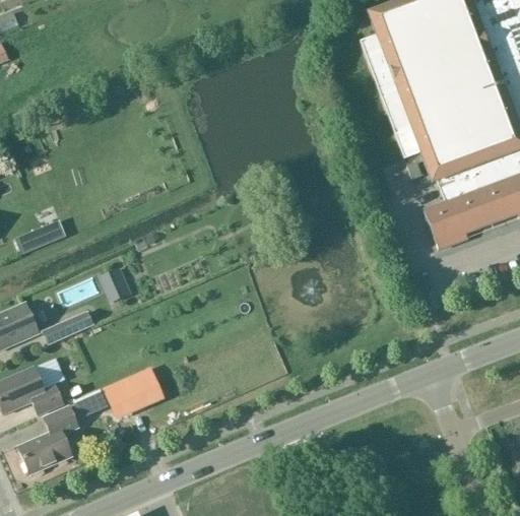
[(400,0),(368,12),(376,34),(360,40),(400,152),(417,145),(431,183),(436,181),(444,202),(423,210),(438,249),(466,239),(464,233),(517,213),(519,218),(519,217),(519,0),(400,0)]
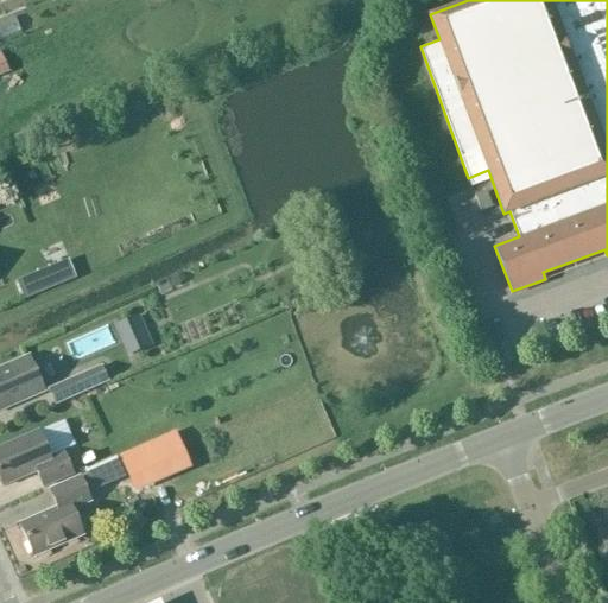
[(475,194),(481,209),(492,205),(486,189),(475,194)]
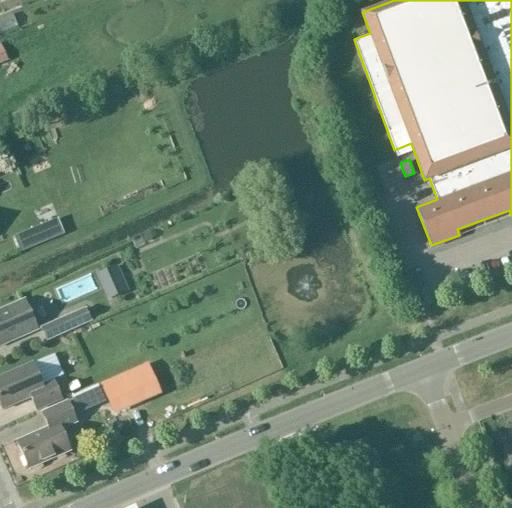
[(128,288),(117,262),(99,270),(110,296),(128,288)]
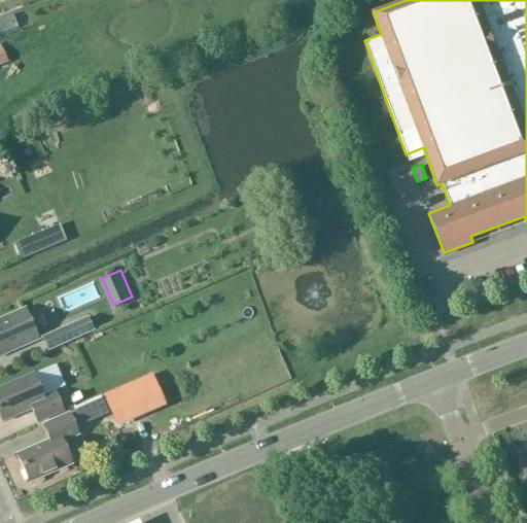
[(3,353),(23,345),(39,338),(26,306),(8,313),(9,314),(0,318),(0,352),(2,351),(3,353)]
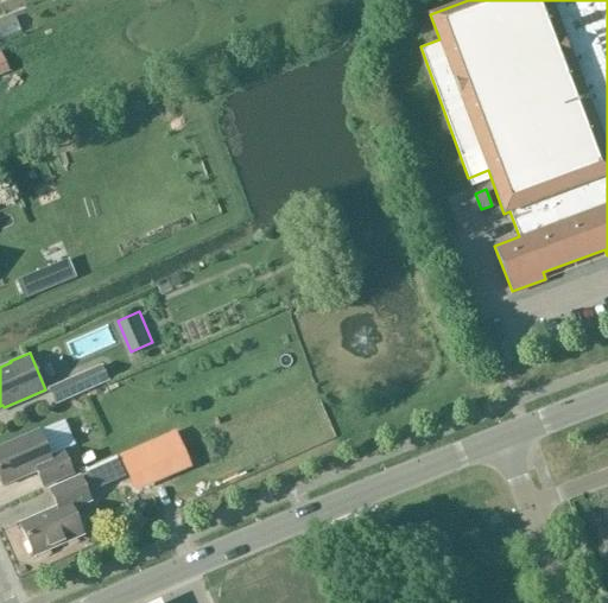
[(55,402),(84,389),(109,379),(101,362),(77,373),(78,375),(49,388),(55,402)]
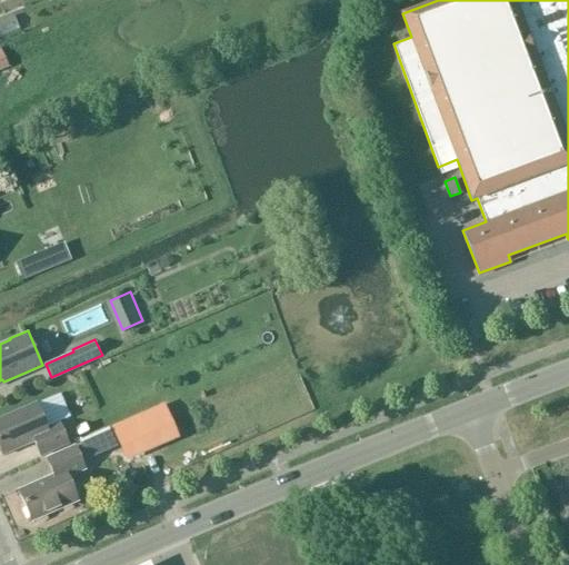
[(36,403),(0,417),(0,446),(3,454),(35,439),(40,454),(68,443),(59,422),(47,427),(36,403)]
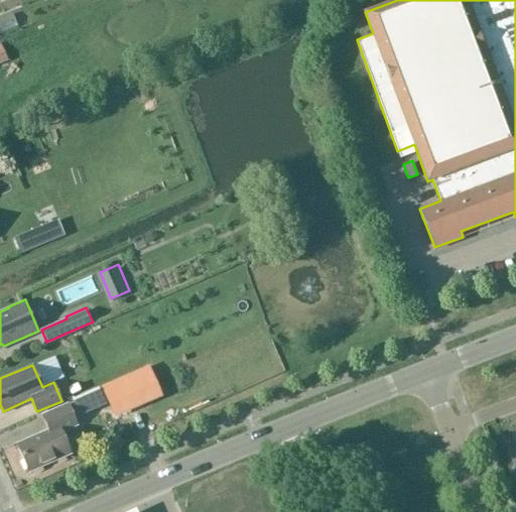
[(71,394),(78,415),(106,405),(99,384),(71,394)]
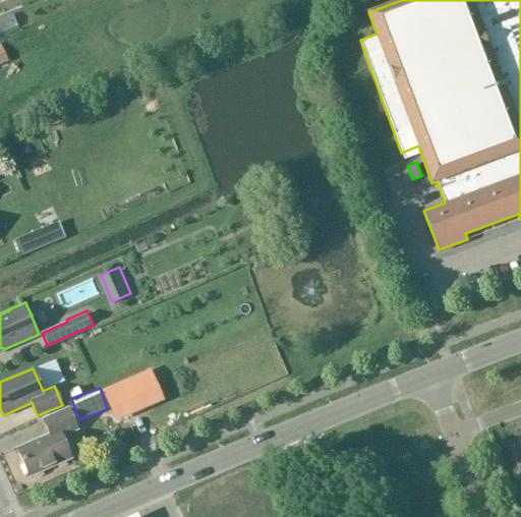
[(49,434),(17,448),(30,476),(71,457),(62,436),(77,428),(68,407),(42,418),(49,434)]
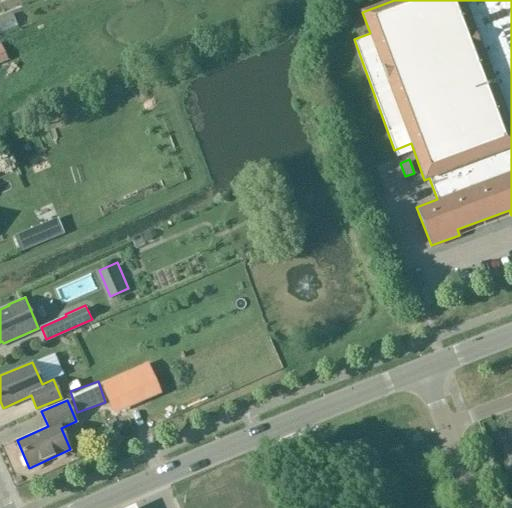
[(511,430),(501,434),(511,465),(511,430)]
